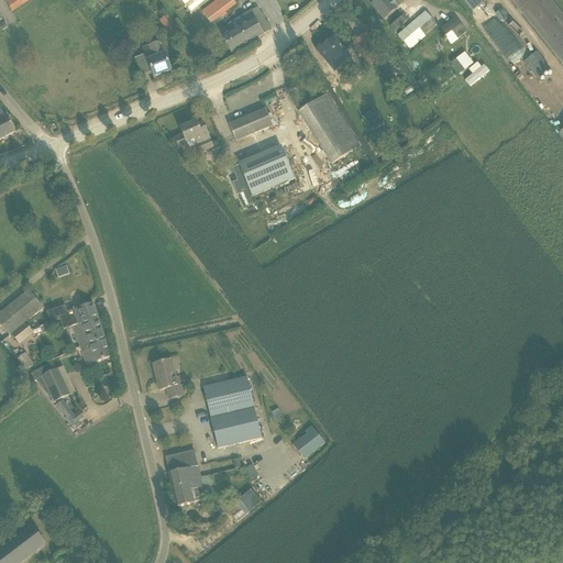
[(178,0),(191,14),(208,0),(178,0)]
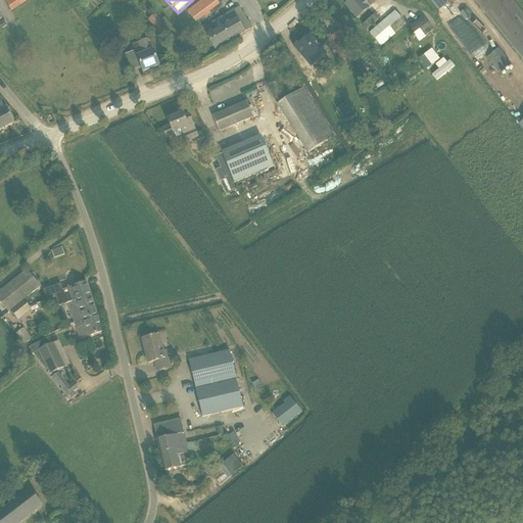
[(217,0),(201,0),(188,11),(196,21),(204,15),(205,17),(210,13),(209,12),(220,4),(217,0)]
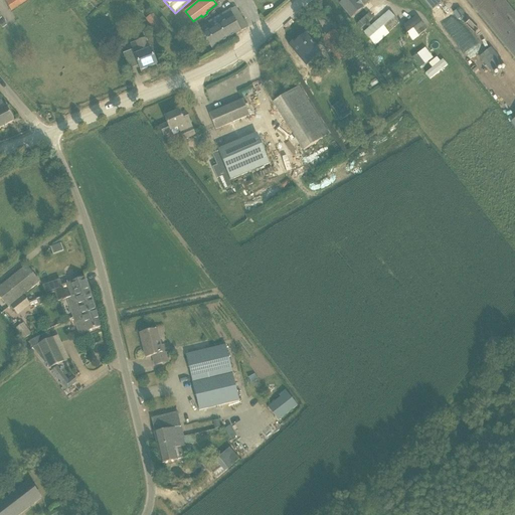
[(371,0),(345,0),(340,5),(351,18),(362,9),(362,8),(371,0)]
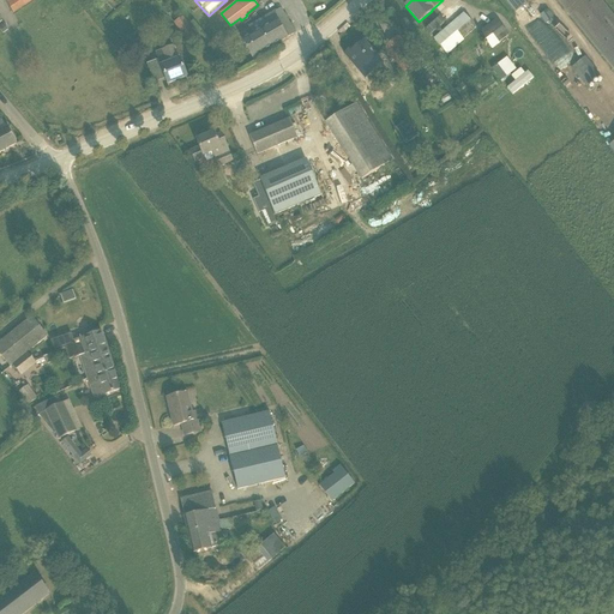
[(504,0),(515,12),(530,0),(504,0)]
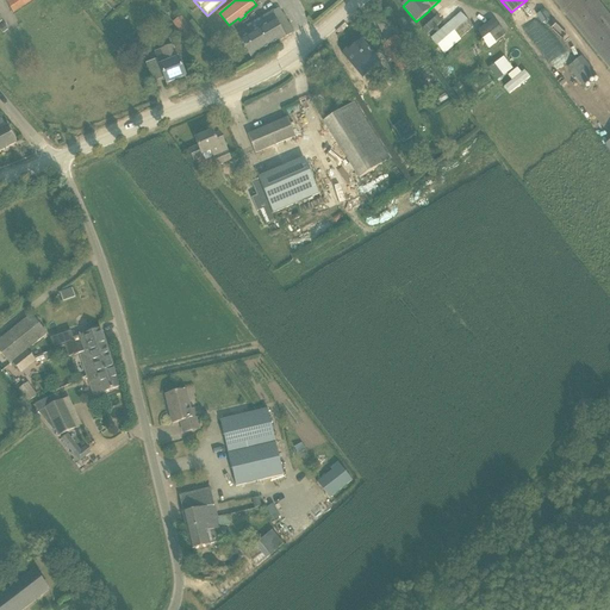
[(547,0),(609,79),(609,25),(590,0),(547,0)]
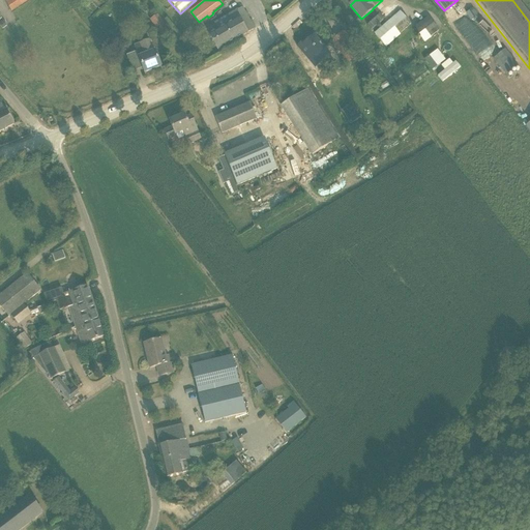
[(209,35),(217,51),(247,33),(255,29),(242,7),(215,23),(218,30),(209,35)]
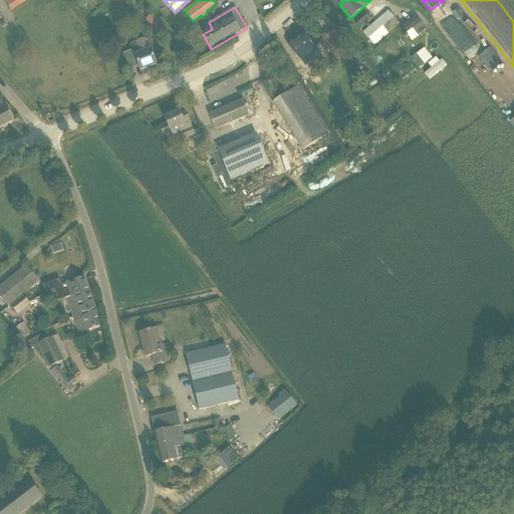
[(452,13),(457,20),(463,14),(458,8),(452,13)]
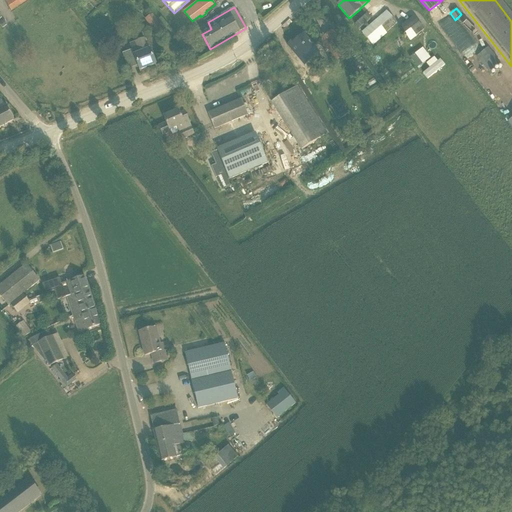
[(388,11),(369,27),(363,32),(373,44),(398,23),(388,11)]
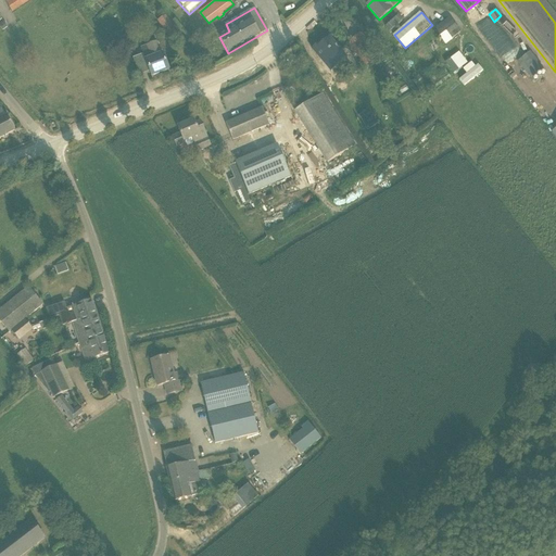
[(156,21),(167,37),(177,32),(165,14),(156,21)]
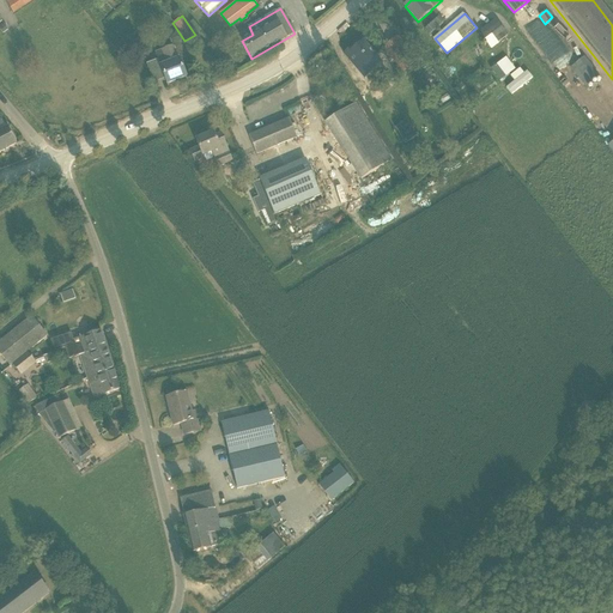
[(496,19),(478,34),(491,49),(508,36),(496,19)]
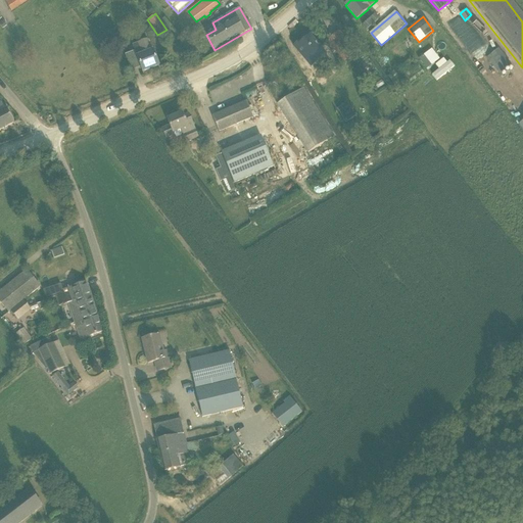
[(355,51),(339,31),(327,41),(344,61),(355,51)]
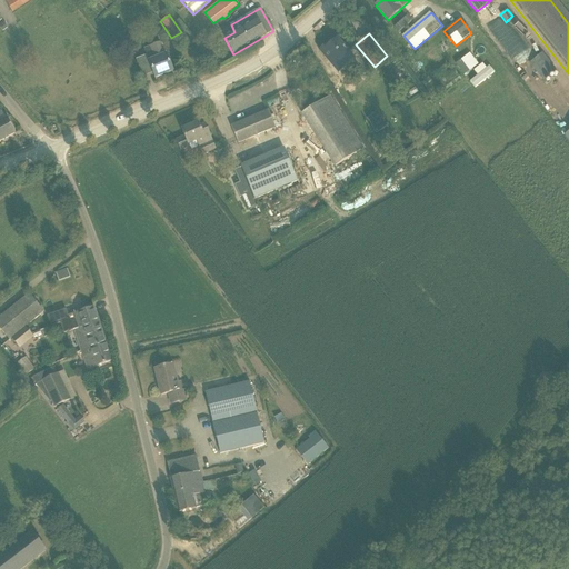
[(327,59),(328,58),(333,65),(335,65),(339,70),(352,59),(348,52),(337,39),(328,47),(327,45),(320,50),(327,59)]
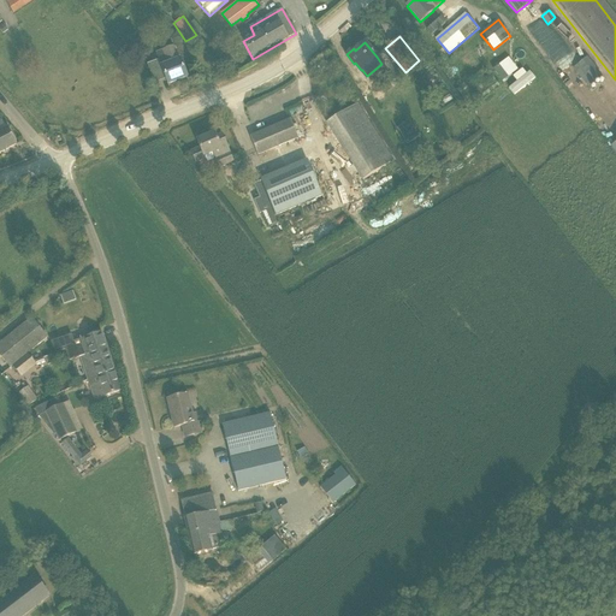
[(161,67),(169,84),(187,77),(181,60),(178,60),(172,46),(163,51),(169,65),(161,67)]
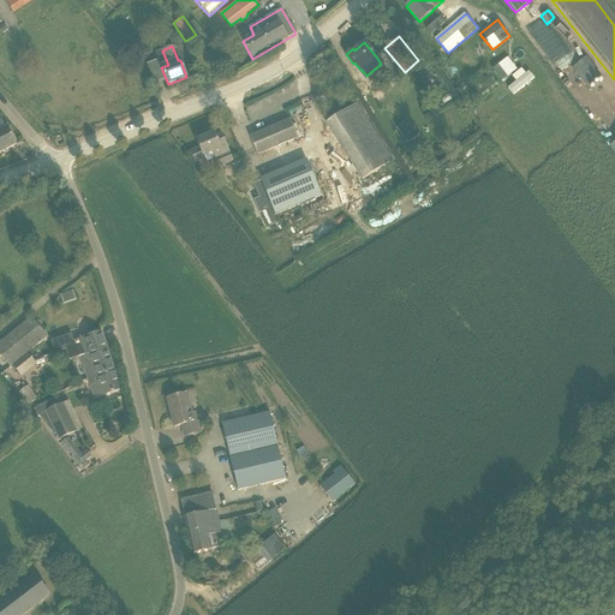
[(601,77),(586,58),(572,69),(586,88),(601,77)]
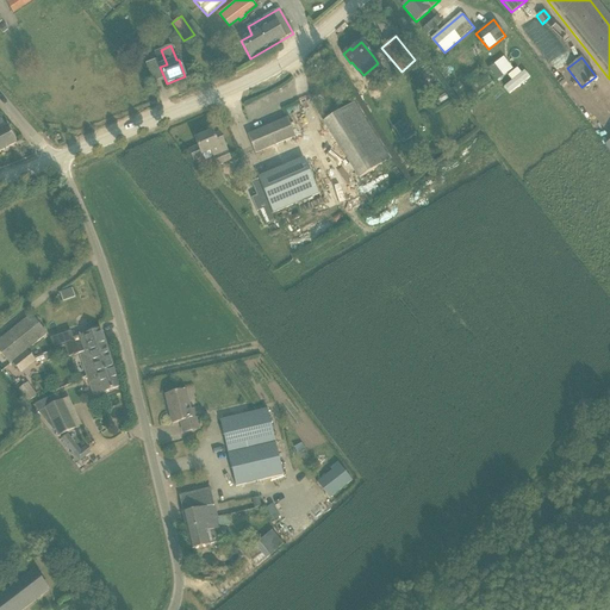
[(493,64),(489,69),(497,81),(503,76),(493,64)]
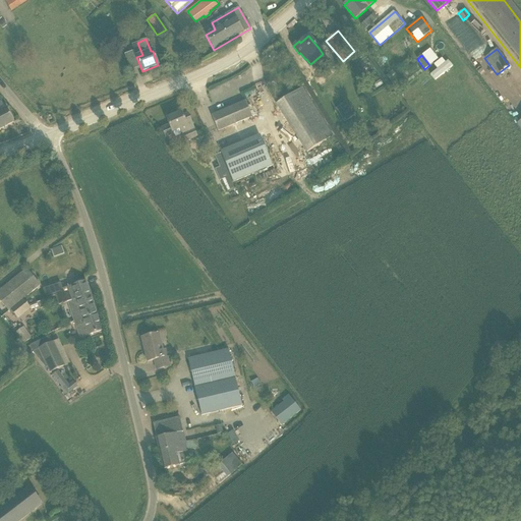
[(308,152),(321,146),(333,137),(302,88),(277,104),(306,153),(308,152)]
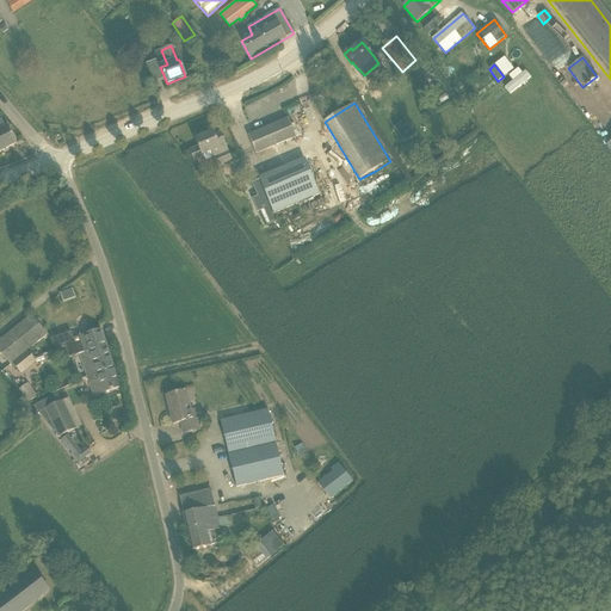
[(295,137),(288,118),(248,136),(255,154),(295,137)]
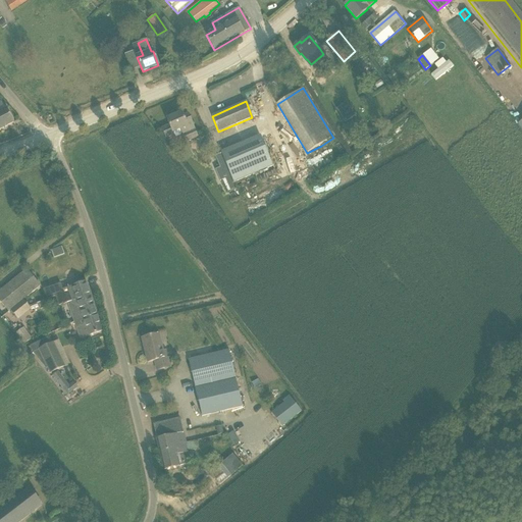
[(0,129),(14,122),(6,108),(5,109),(1,102),(0,102),(0,129)]
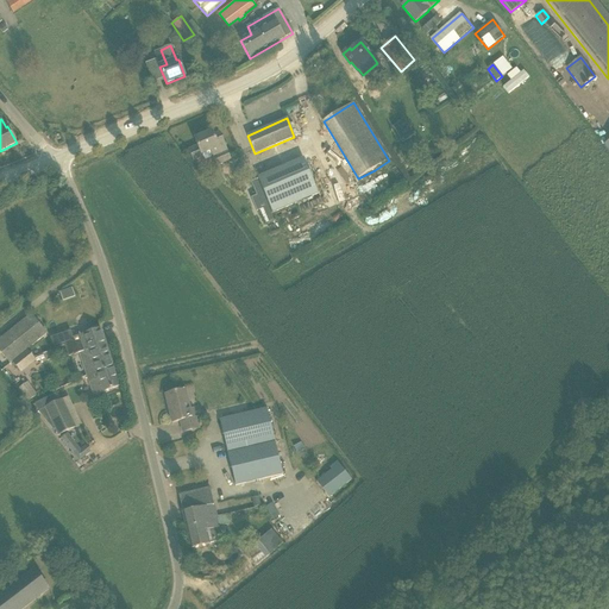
[(205,157),(203,155),(211,151),(213,157),(212,158),(215,167),(231,159),(220,135),(214,137),(212,132),(195,139),(198,146),(189,150),(194,162),(205,157)]
